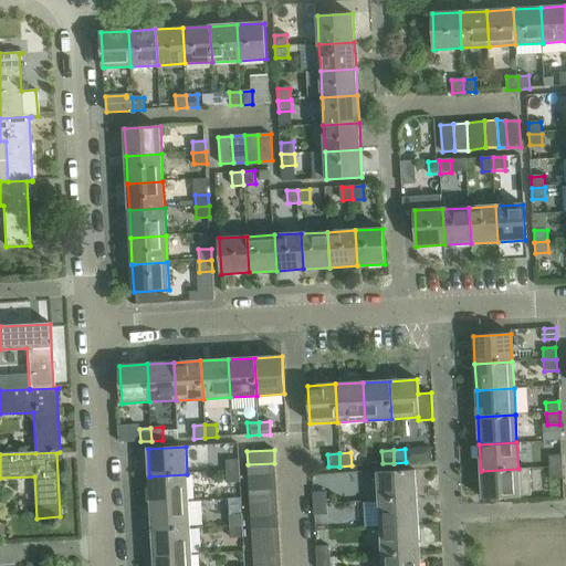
[(548,456),(549,468),(562,467),(562,456),(548,456)]
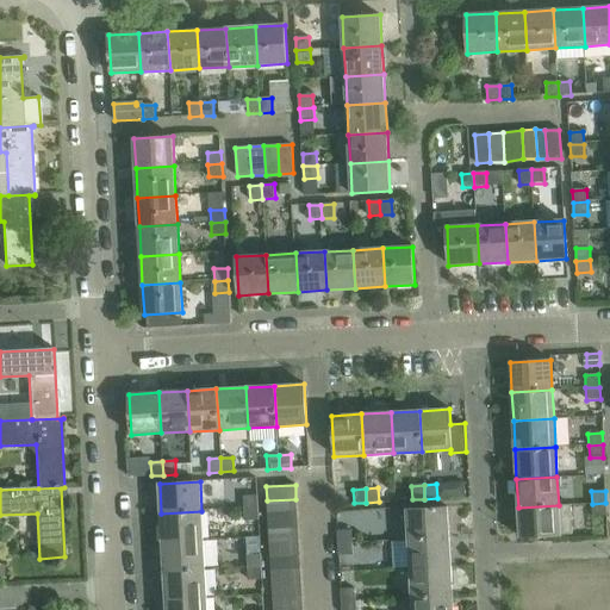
[(243,497),(244,509),(257,508),(257,496),(243,497)]
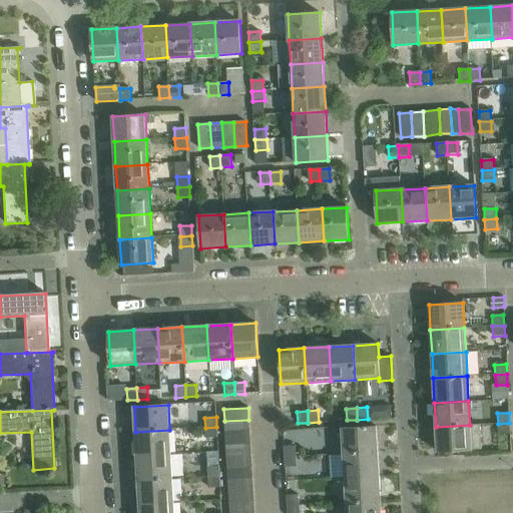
[(248,420),(224,421),(225,433),(249,431),(248,420)]
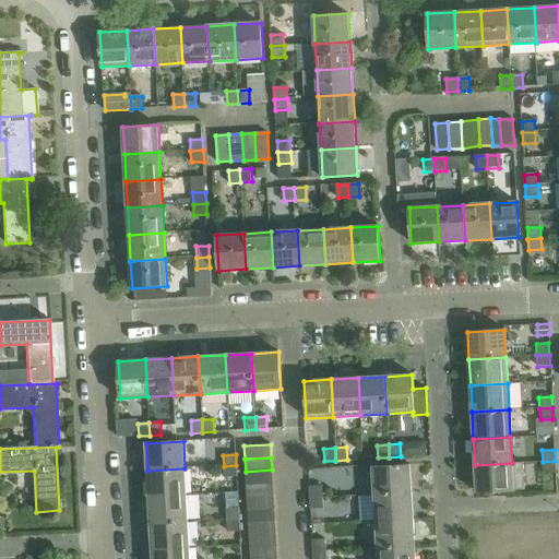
[(555,461),(543,462),(543,473),(556,472),(555,461)]
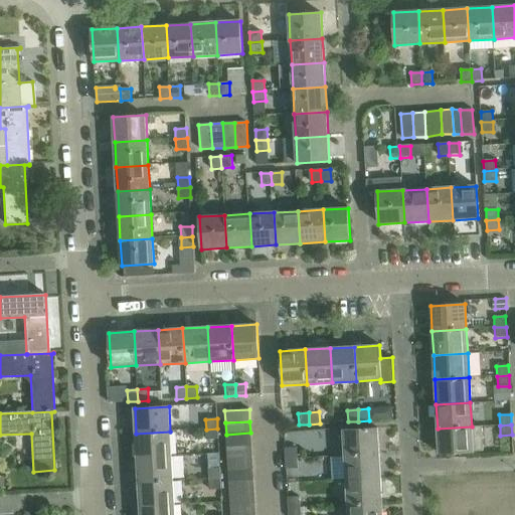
[(472,426),(438,428),(439,454),(483,452),(482,426),(472,426)]
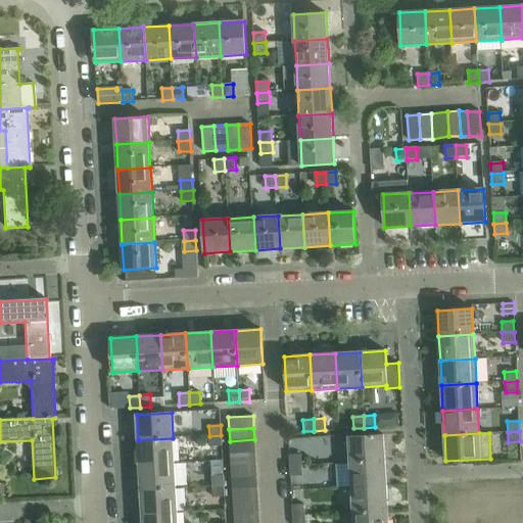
[(221,435),(209,436),(209,446),(222,446),(221,435)]
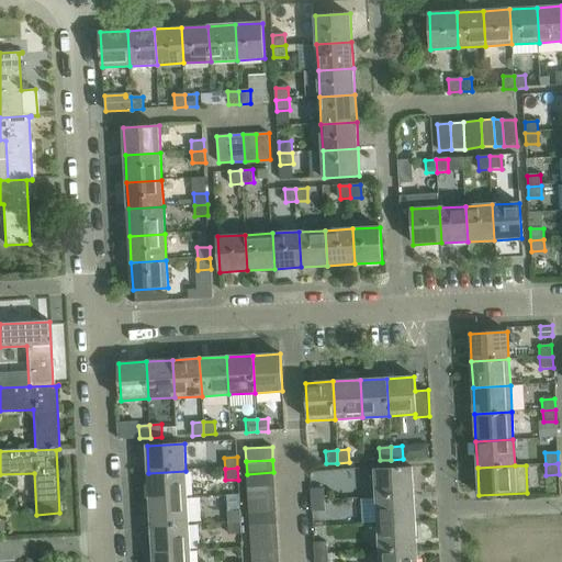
[(374,470),(375,497),(414,495),(412,468),(374,470)]
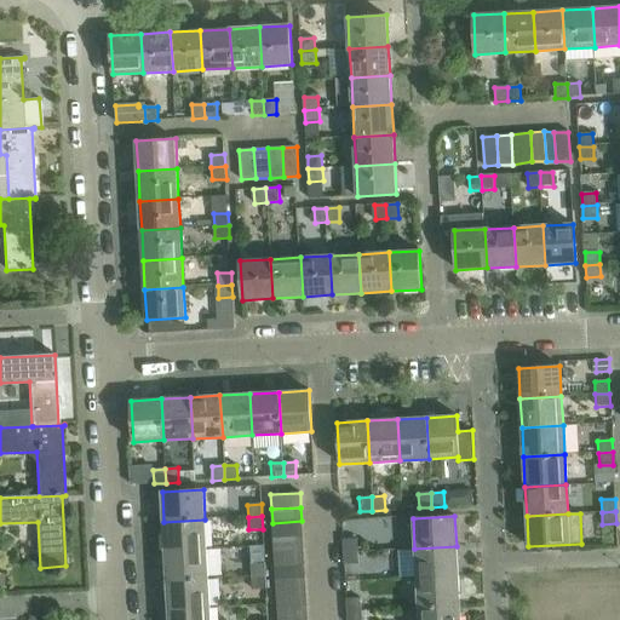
[(205,520),(164,522),(165,551),(206,549),(205,520)]
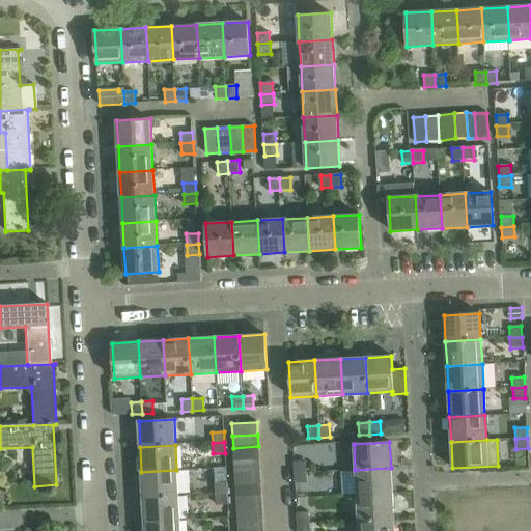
[(258,446),(233,448),(233,460),(259,458),(258,446)]
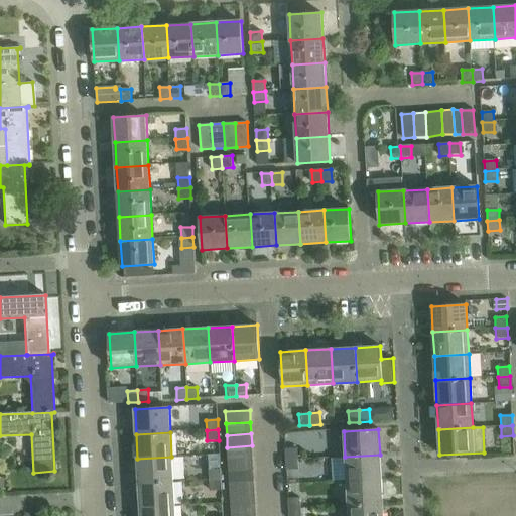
[(252,445),(227,447),(228,459),(252,458),(252,445)]
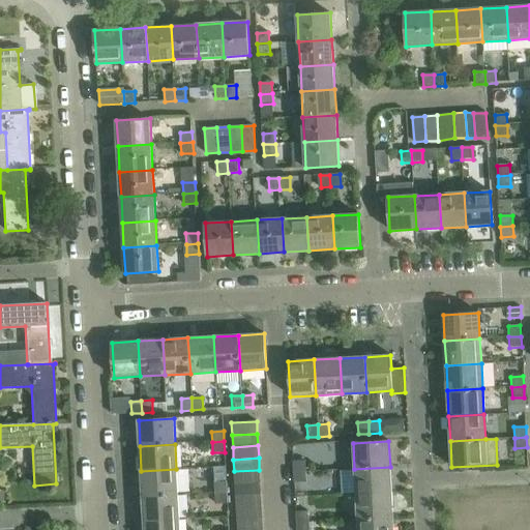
[(293,462),(294,472),(305,471),(305,461),(293,462)]
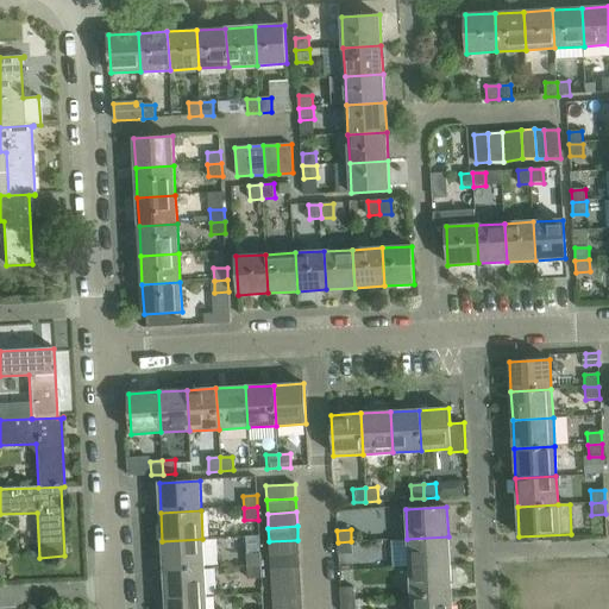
[(449,537),(407,539),(409,567),(450,565),(449,537)]
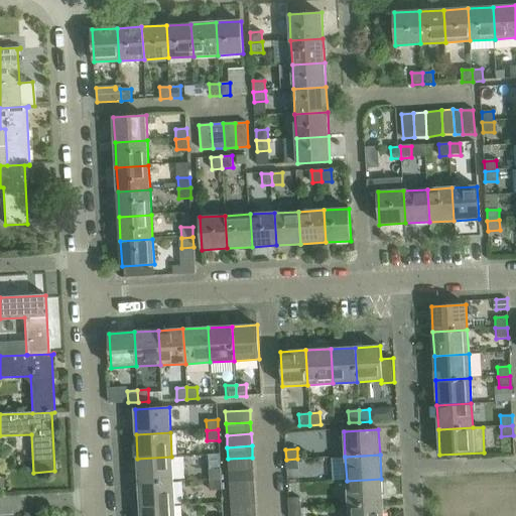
[(171,457),(137,459),(139,484),(173,482),(171,457)]
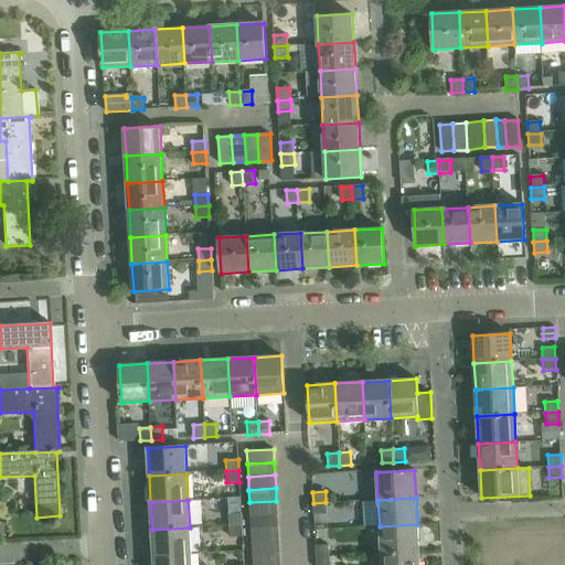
[(276,501),(249,502),(251,515),(277,514),(276,501)]
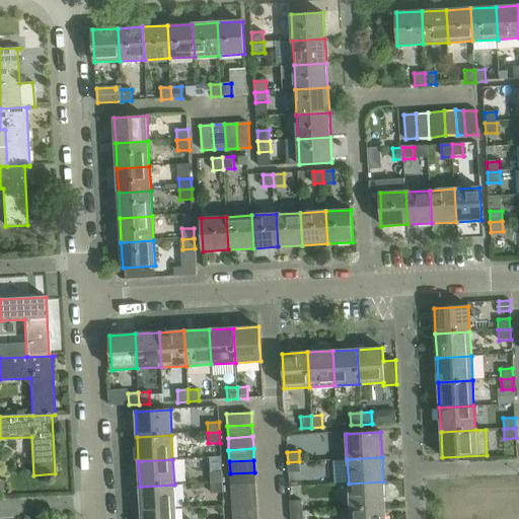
[(299,461),(288,462),(288,472),(300,472),(299,461)]
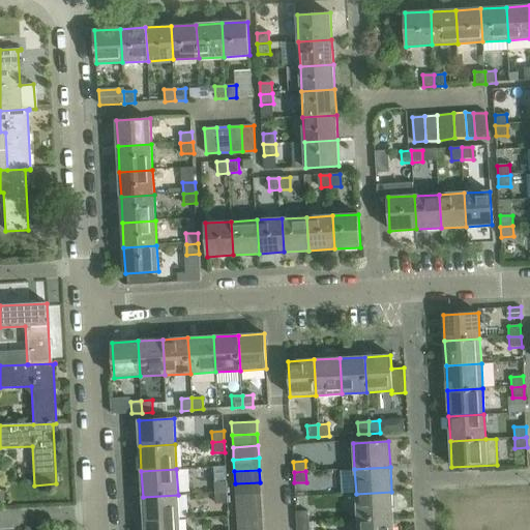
[(214,481),(214,493),(227,492),(227,481),(214,481)]
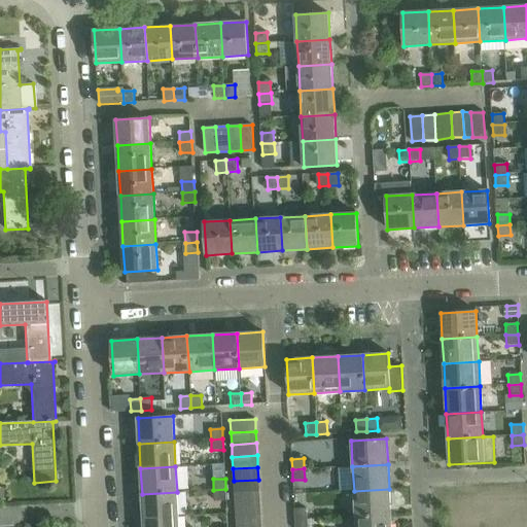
[(258,480),(234,481),(234,493),(259,492),(258,480)]
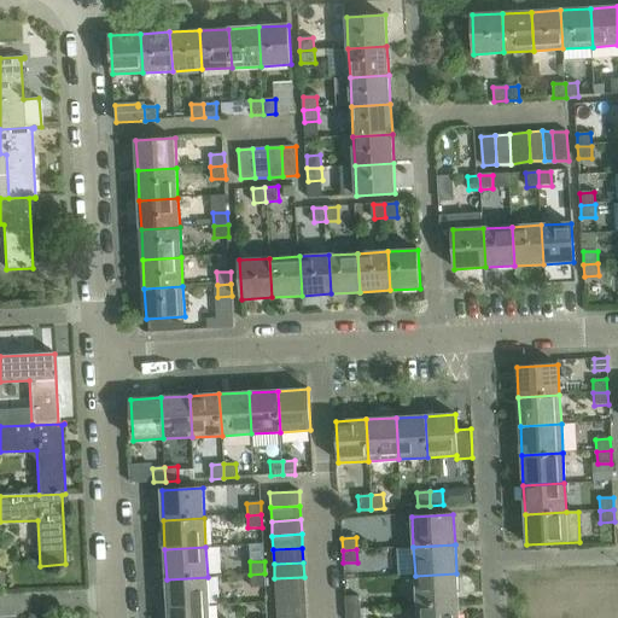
[(264,573),(250,575),(251,587),(266,586),(264,573)]
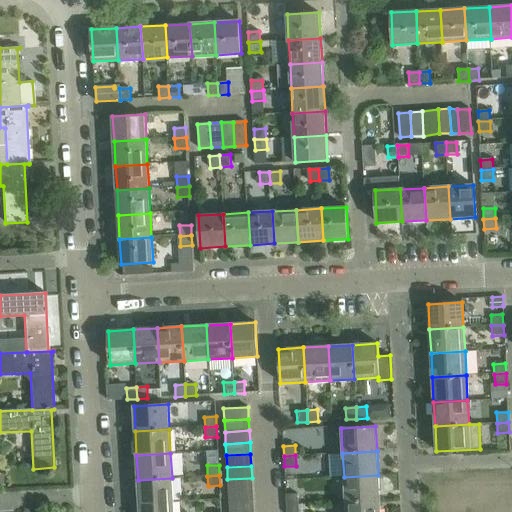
[(378,475),(344,477),(345,501),(379,499),(378,475)]
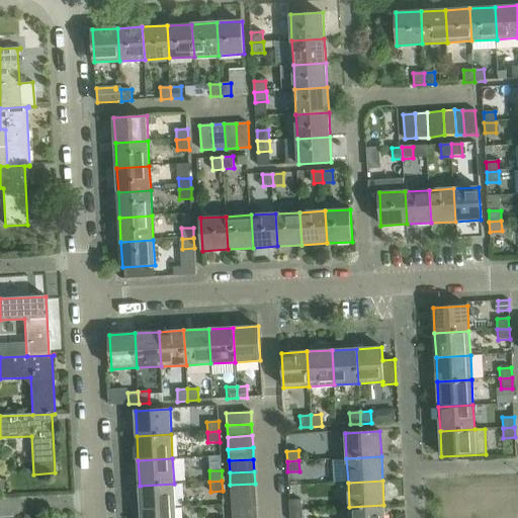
[(174,484),(140,486),(141,510),(175,508),(174,484)]
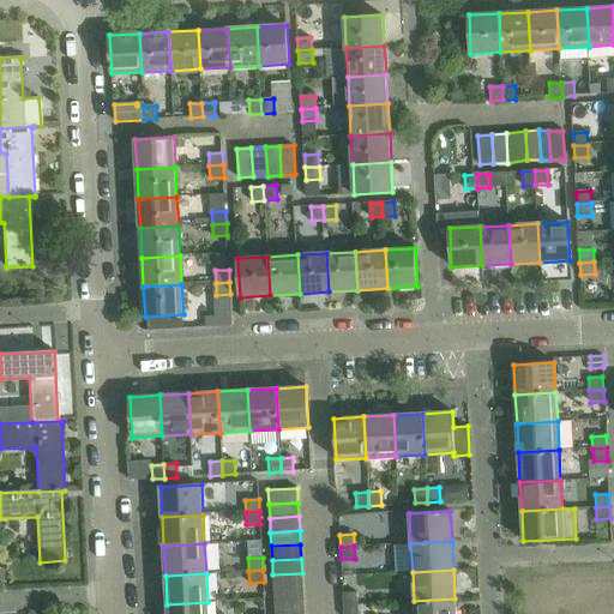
[(302,573),(272,575),(274,589),(302,587),(302,573)]
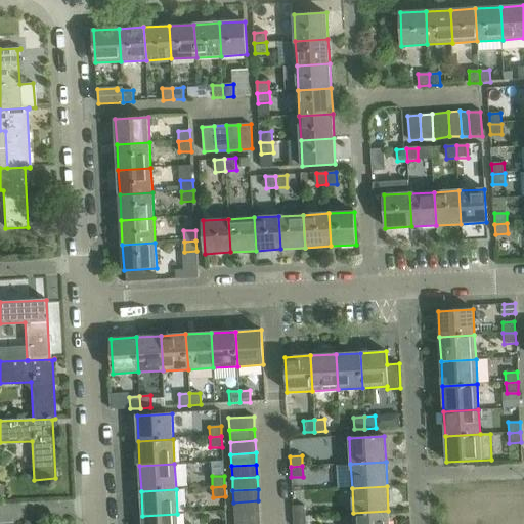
[(258,500),(233,503),(234,515),(259,513),(258,500)]
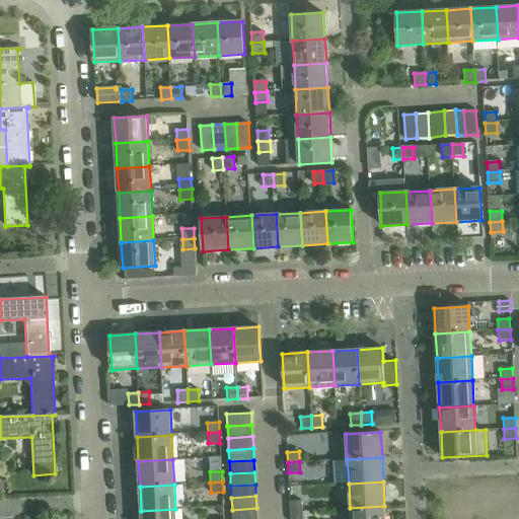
[(290,502),(291,512),(303,511),(302,501),(290,502)]
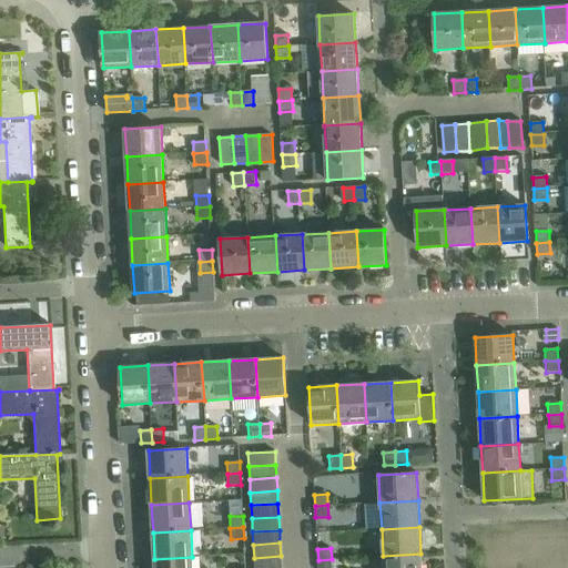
[(422,567),(421,554),(383,556),(383,567),(422,567)]
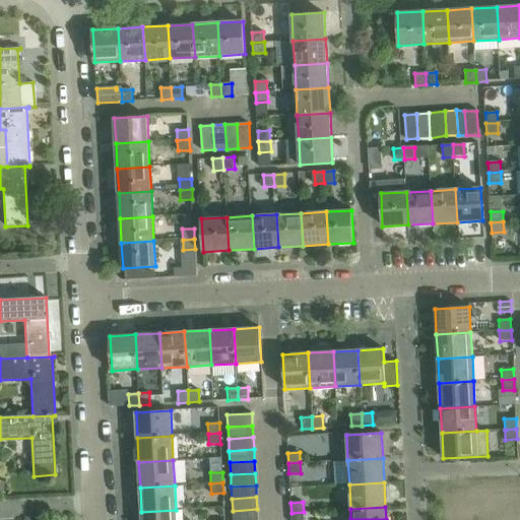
[(257,519),(257,509),(233,511),(233,519),(257,519)]
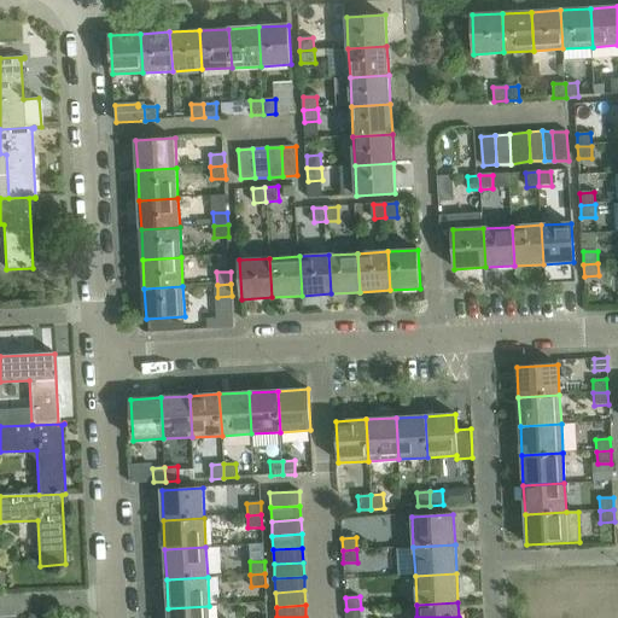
[(209,617),(209,606),(168,608),(168,617),(209,617)]
